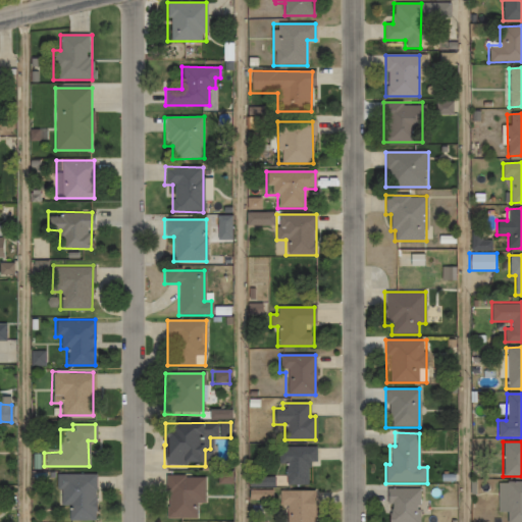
[(284,485),(307,485),(307,464),(316,464),(316,447),(277,447),(277,465),(284,465),(284,485)]
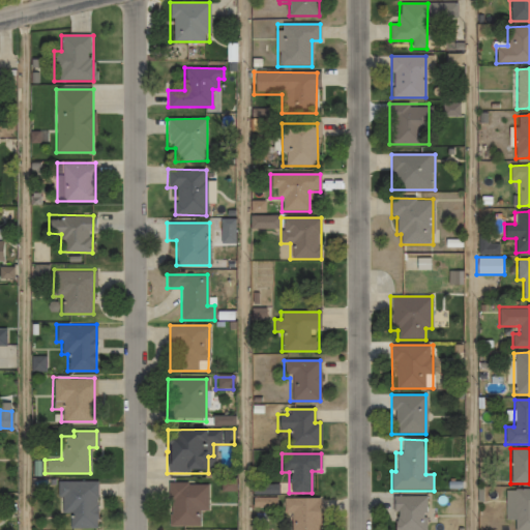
[(95,527),(95,480),(58,480),(58,511),(68,511),(68,527),(95,527)]
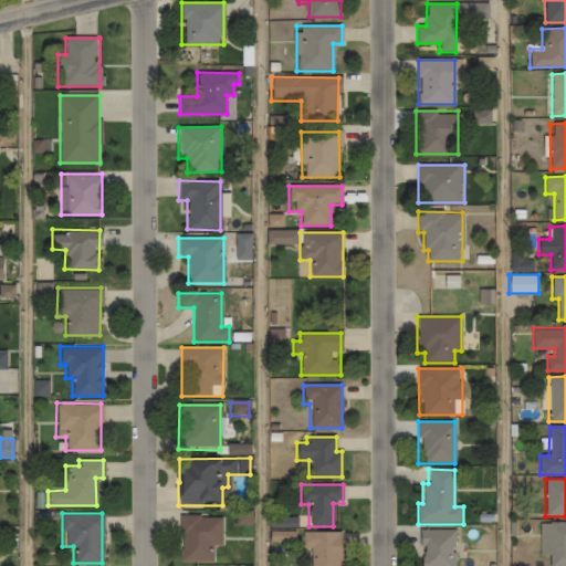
[(221,547),(221,515),(178,515),(178,561),(213,561),(213,547),(221,547)]
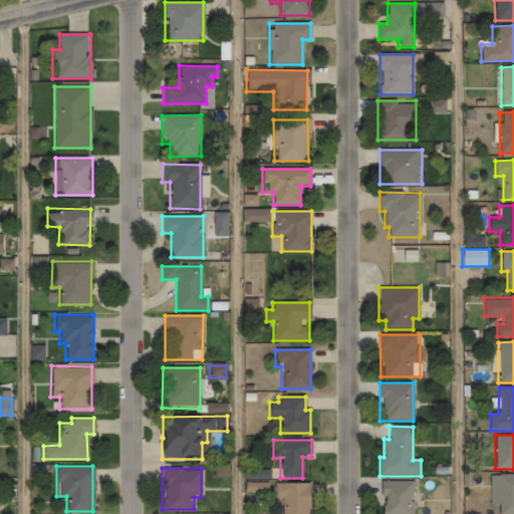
[(491,505),(499,505),(499,513),(513,513),(513,475),(491,475),(491,505)]
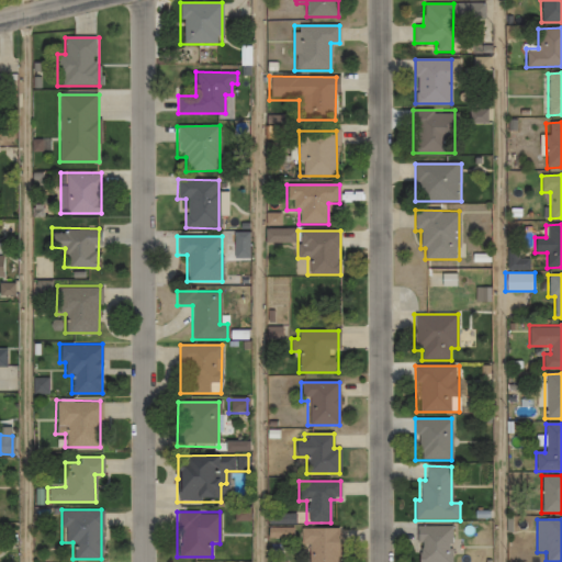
[(450,561),(451,526),(416,526),(416,561),(450,561)]
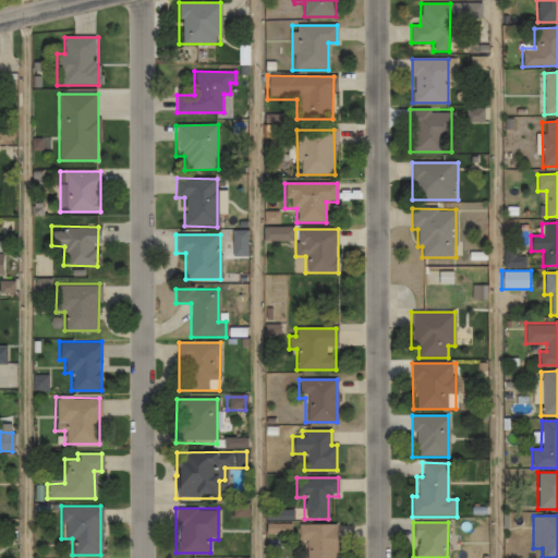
[(335,557),(335,525),(298,525),(298,541),(306,541),(305,557),(335,557)]
